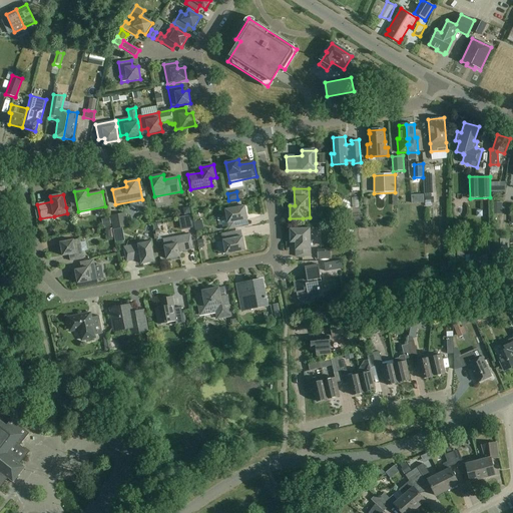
[(501,202),(492,202),(492,214),(501,214),(501,202)]
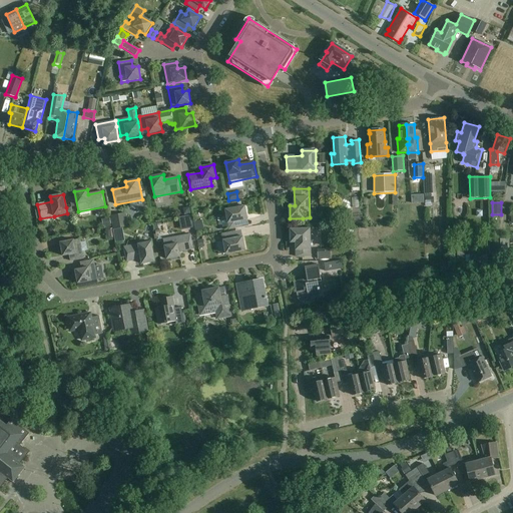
[(229,229),(242,226),(241,220),(247,219),(244,206),(225,210),(229,229)]
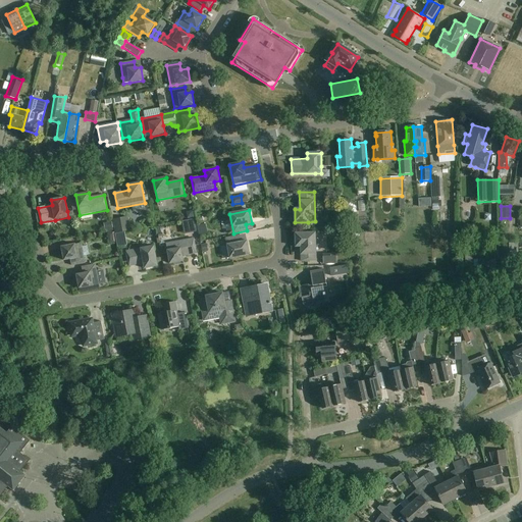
[(131,230),(128,217),(114,220),(116,233),(124,231),(131,230)]
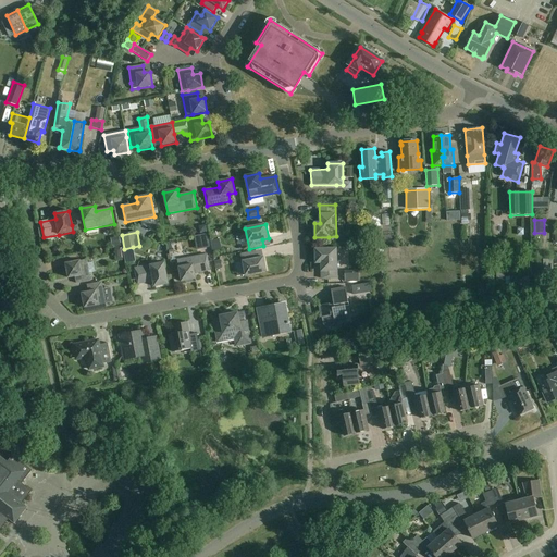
[(220,240),(212,242),(214,251),(222,250),(220,240)]
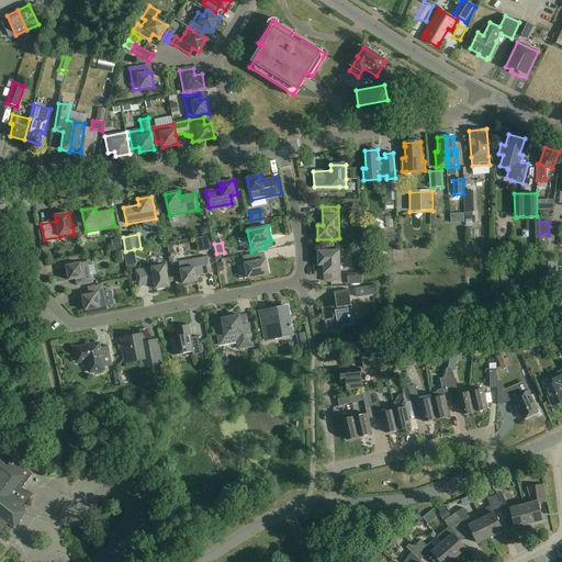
[(125,251),(127,265),(136,263),(134,249),(125,251)]
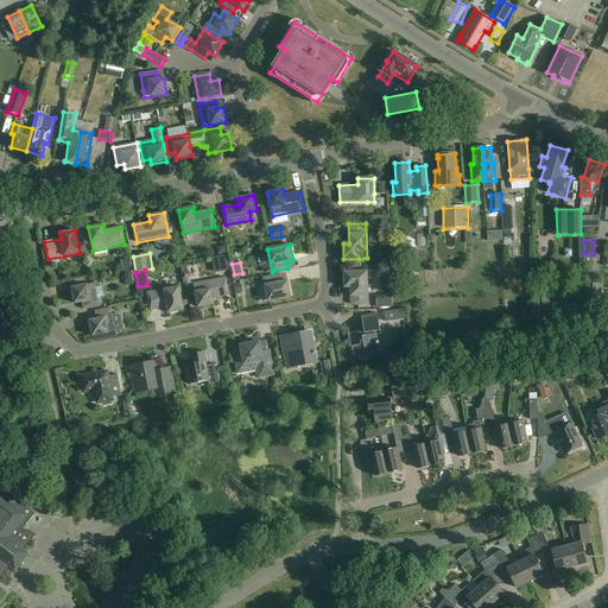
[(368,304),(367,271),(343,272),(344,287),(350,287),(350,304),(368,304)]
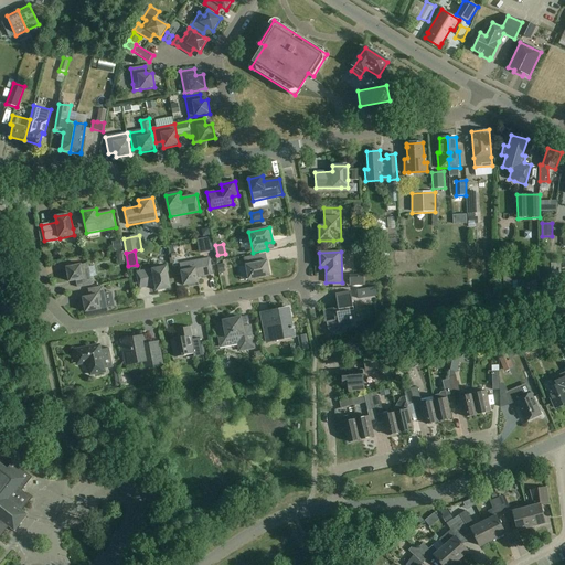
[(260,263),(259,255),(245,258),(248,279),(270,276),(267,260),(260,263)]
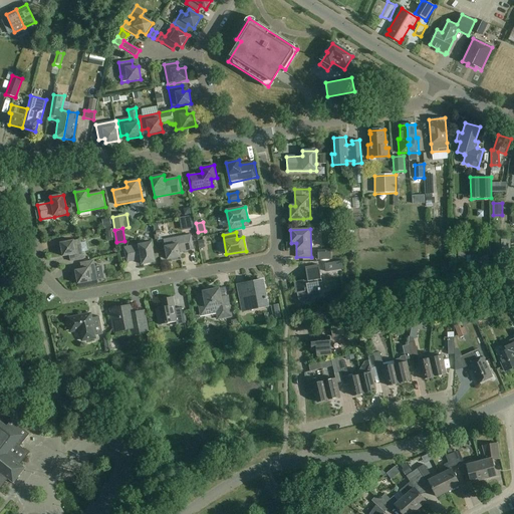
[(168,260),(181,257),(180,252),(194,250),(191,235),(164,240),(168,260)]
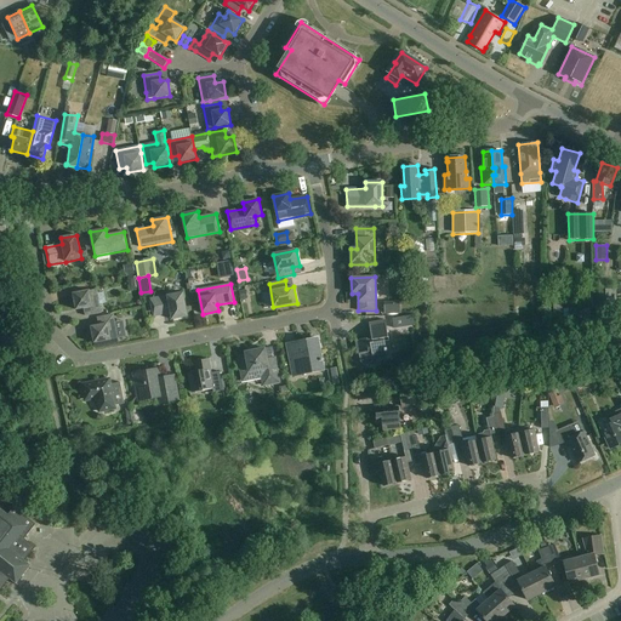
[(250,289),(251,296),(268,294),(267,286),(250,289)]
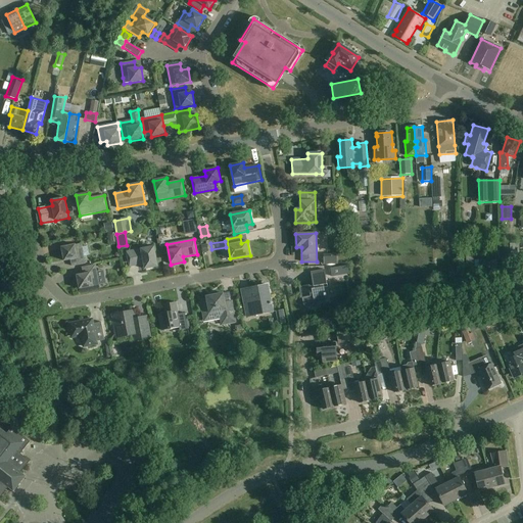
[(85,264),(82,244),(61,247),(64,262),(70,259),(72,267),(85,264)]
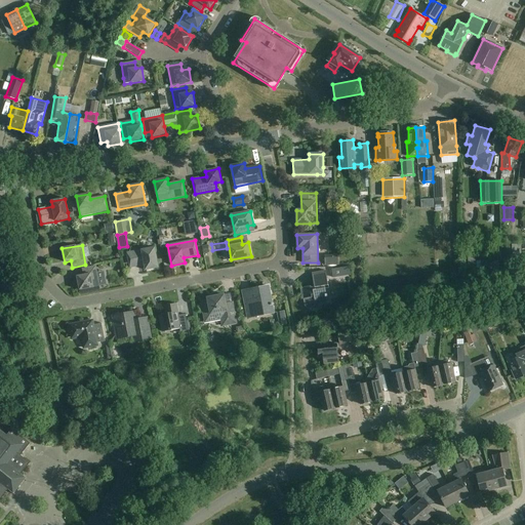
[(503,246),(503,264),(521,264),(520,245),(503,246)]
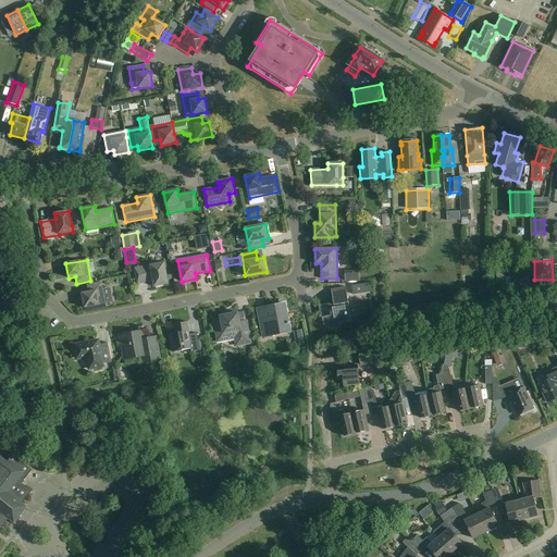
[(169,284),(165,270),(164,262),(135,269),(138,284),(153,282),(155,287),(169,284)]
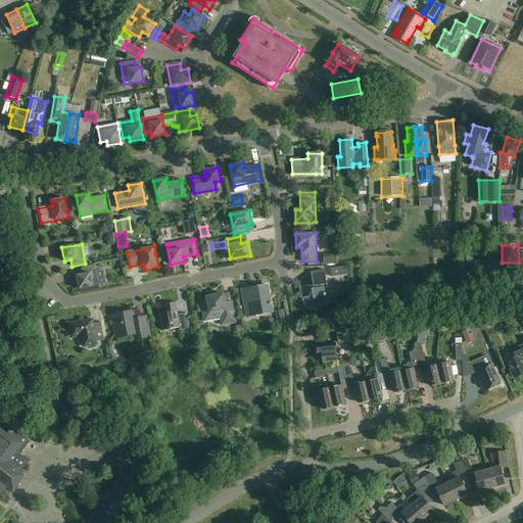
[(79,289),(93,286),(99,285),(95,266),(82,268),(83,274),(77,276),(79,289)]
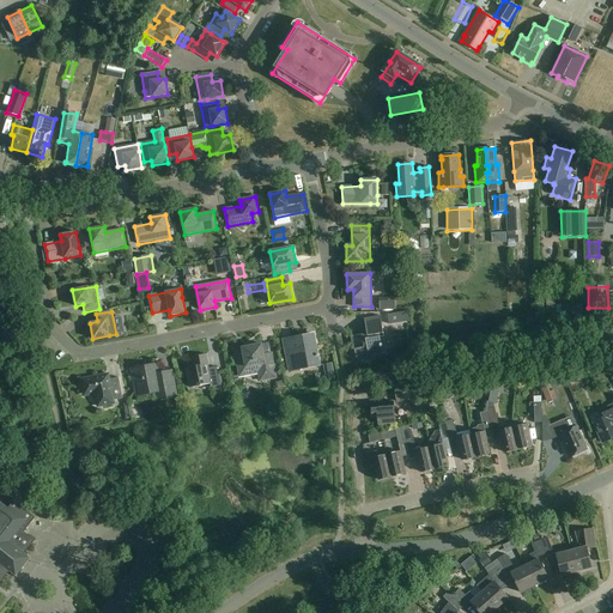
[(398,313),(387,314),(389,325),(399,323),(398,313)]
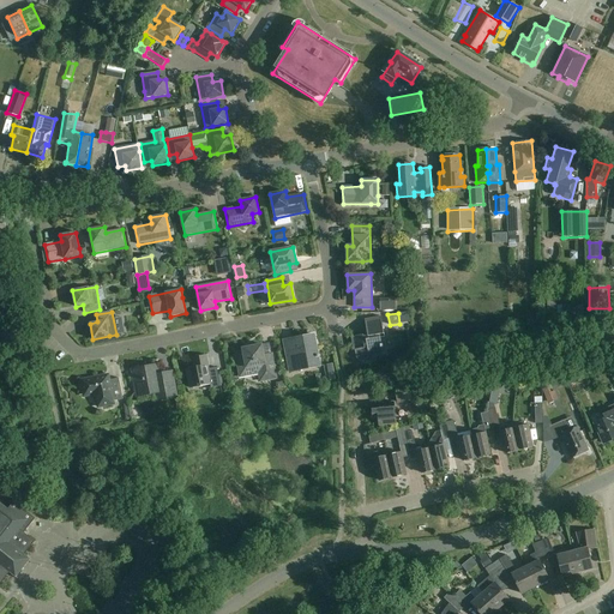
[(383,353),(380,338),(385,337),(381,317),(365,319),(367,335),(351,337),(354,350),(355,350),(356,357),(357,359),(359,361),(361,361),(362,361),(368,361),(367,355),(383,353)]
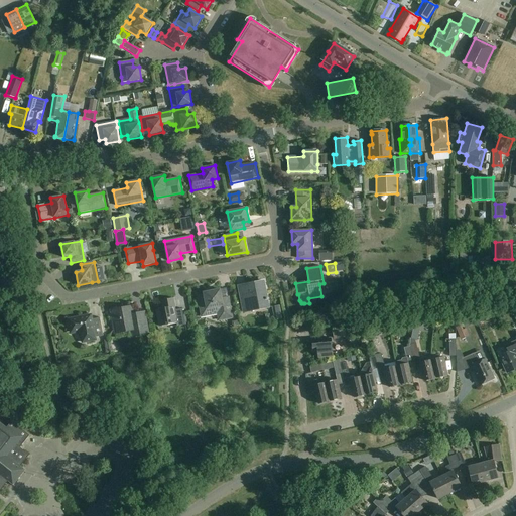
[(244,312),(269,307),(264,281),(239,286),(244,312)]
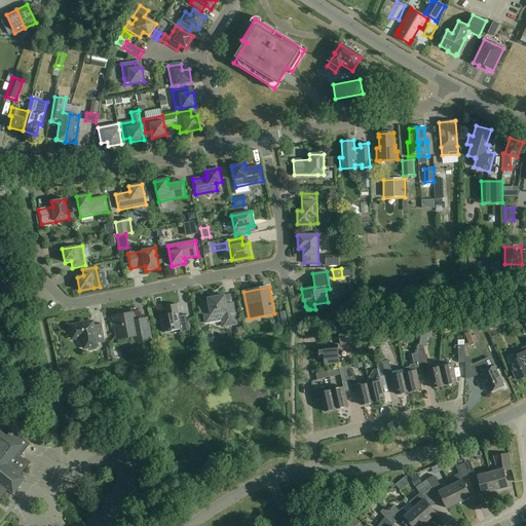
[(226,304),(224,296),(208,299),(208,300),(201,301),(204,316),(205,323),(221,320),(222,320),(223,327),(236,324),(232,303),(226,304)]
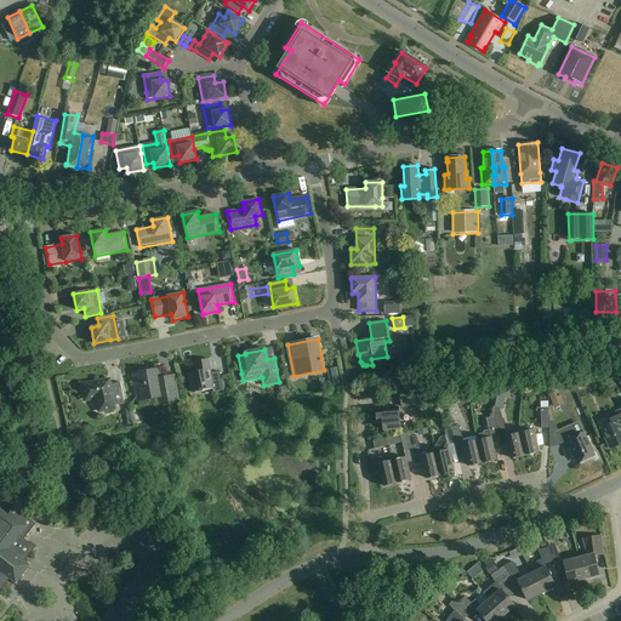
[(211,374),(210,370),(211,370),(209,359),(195,363),(198,371),(189,374),(193,393),(212,388),(214,393),(223,391),(220,372),(211,374)]
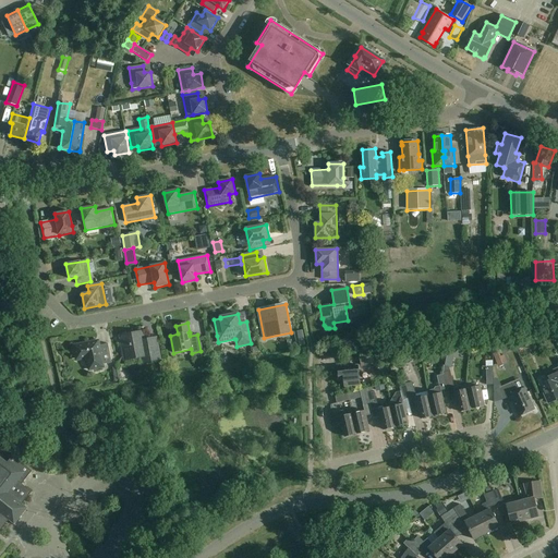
[(305,346),(302,330),(294,332),(296,348),(305,346)]
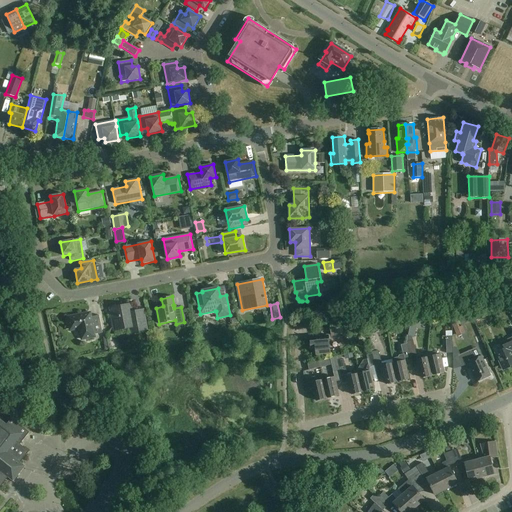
[(133,311),(132,304),(110,308),(114,331),(132,327),(133,332),(147,330),(143,309),(133,311)]
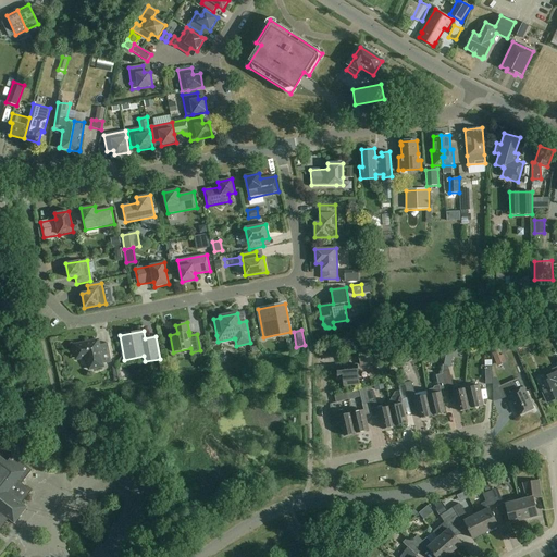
[(97,345),(94,344),(94,341),(73,345),(75,357),(84,355),(84,358),(88,360),(90,359),(91,370),(104,367),(103,364),(112,362),(108,344),(97,345)]
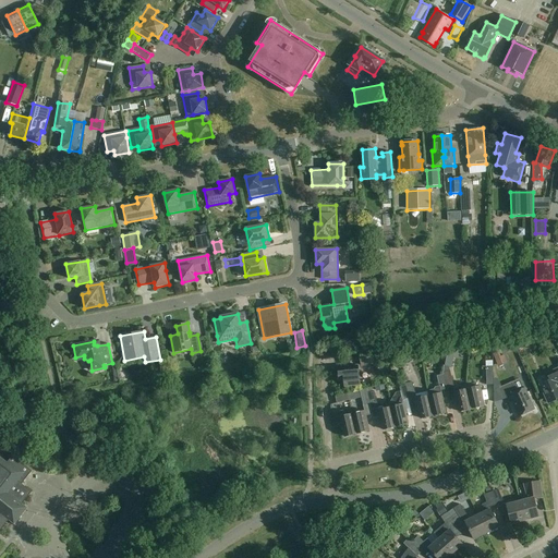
[(346,354),(352,353),(350,342),(343,344),(346,354)]
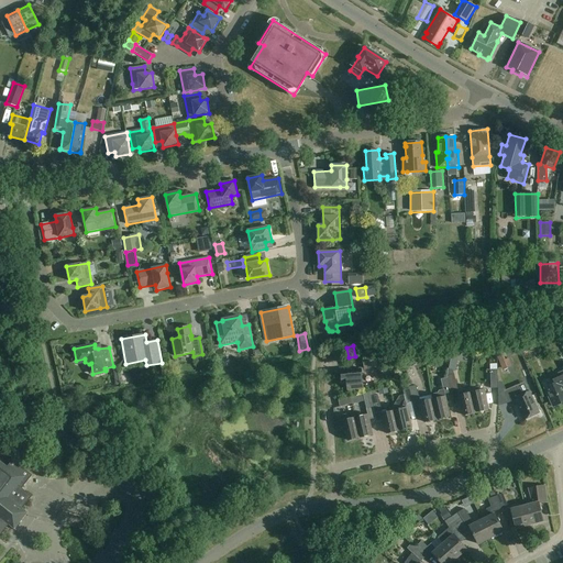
[(408,362),(415,360),(410,352),(405,354),(408,362)]
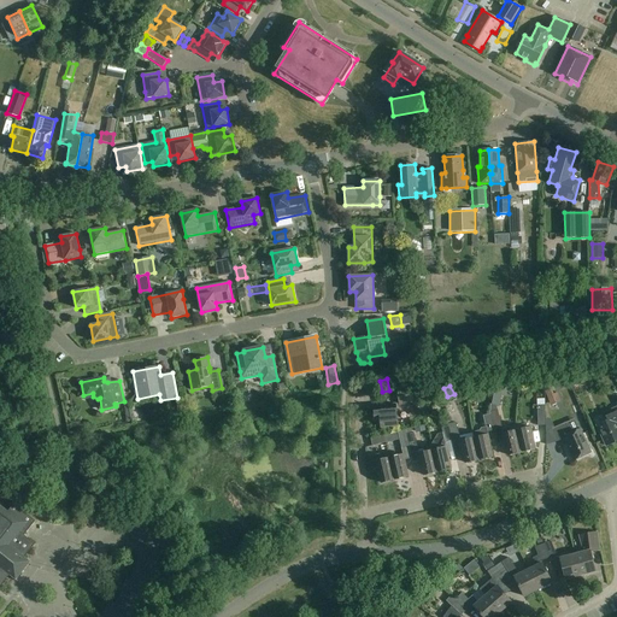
[(399,404),(418,403),(417,387),(398,389),(399,404)]
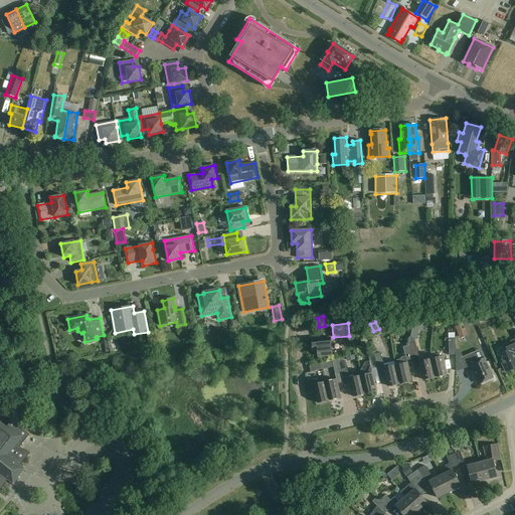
[(463,329),(461,324),(456,327),(461,338),(468,335),(465,328),(463,329)]
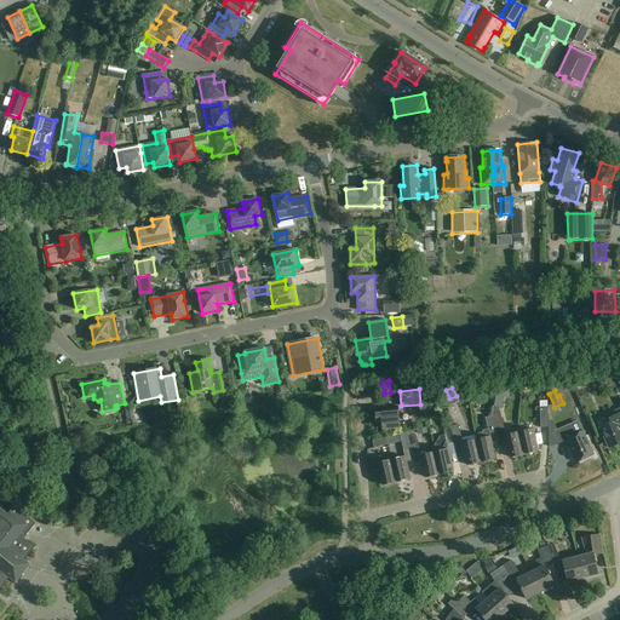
[(400,428),(397,407),(375,408),(377,423),(383,423),(384,430),(400,428)]
